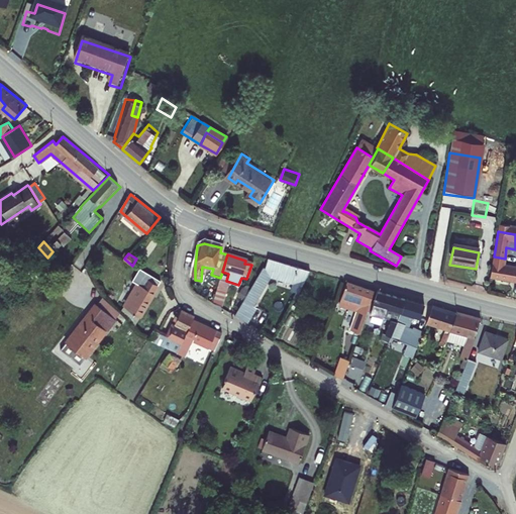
[(243,302),(253,308),(271,278),(294,284),(292,289),(299,291),(309,271),(268,259),(266,270),(262,269),(243,302)]
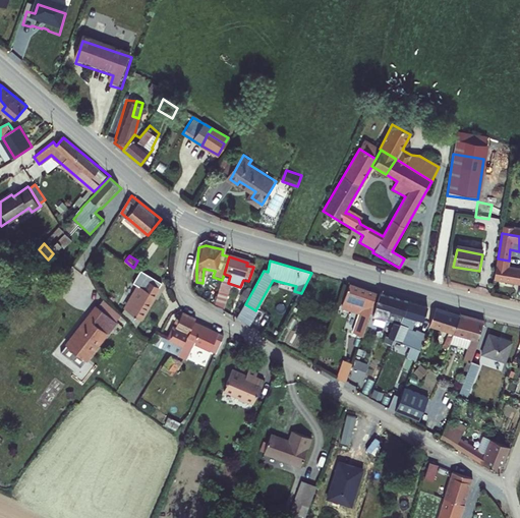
[(519,272),(496,268),(493,283),(519,287),(519,272)]
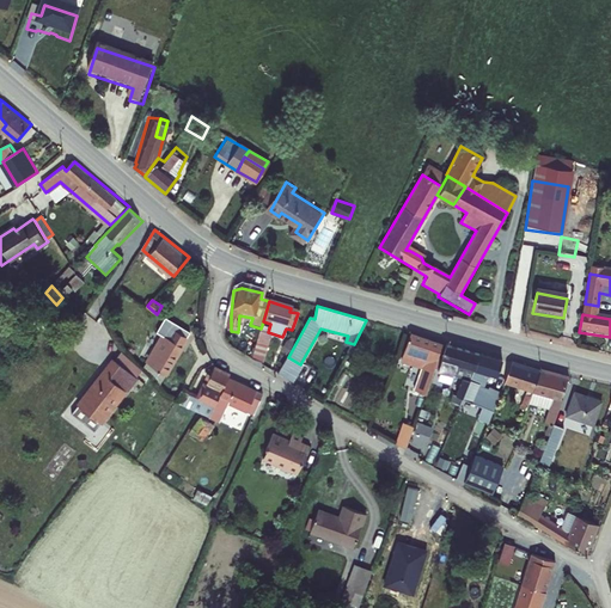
[(164,337),(147,363),(166,375),(189,339),(191,333),(175,323),(173,325),(166,320),(158,333),(164,337)]
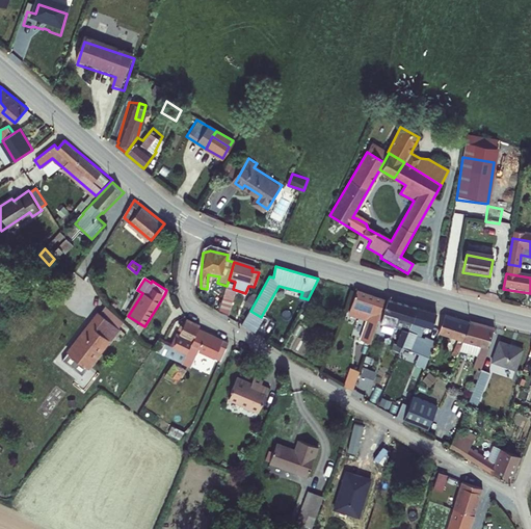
[(226,289),(218,310),(226,312),(232,291),(226,289)]
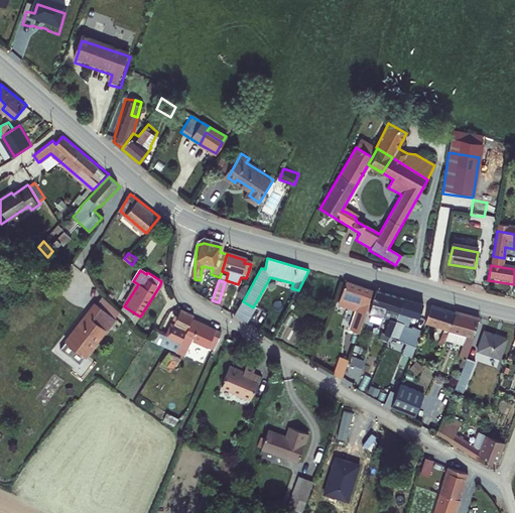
[(358,309),(351,332),(360,334),(374,291),(347,282),(340,302),(358,309)]
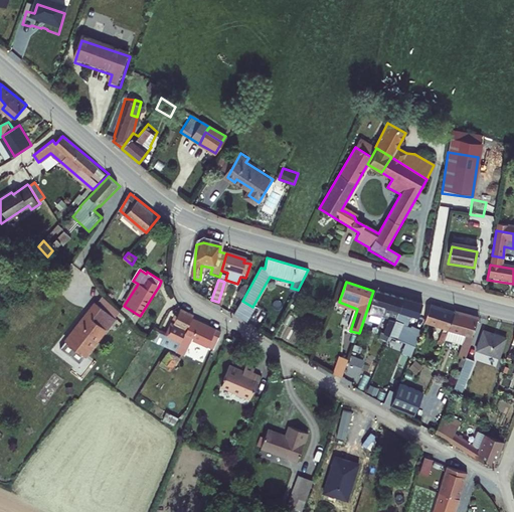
[(376,292),(372,309),(384,313),(386,308),(398,312),(402,300),(376,292)]
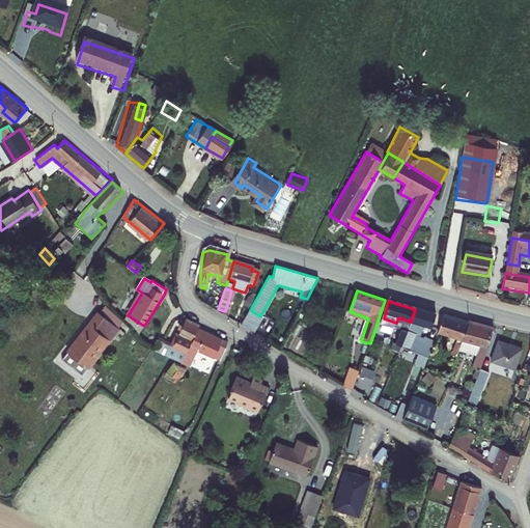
[(436,315),(415,309),(411,322),(410,324),(416,325),(413,334),(421,336),(424,328),(431,330),(436,315)]
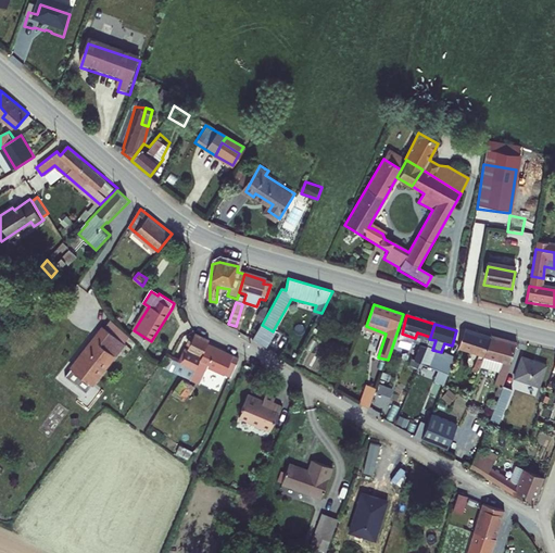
[(262,325),(253,340),(264,347),(273,331),(262,325)]
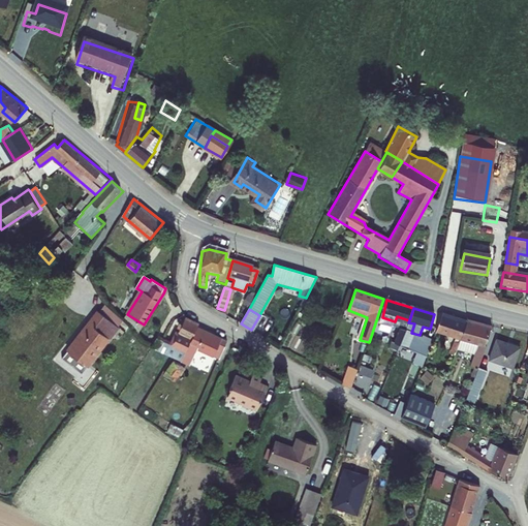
[(99,311),(64,356),(70,361),(72,357),(76,361),(93,340),(96,343),(101,337),(104,339),(117,325),(99,311)]
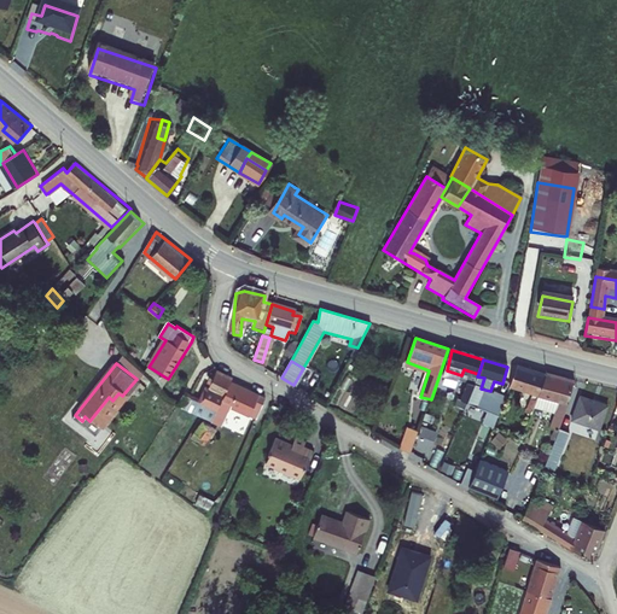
[(517,368),(510,389),(536,397),(545,378),(517,368)]
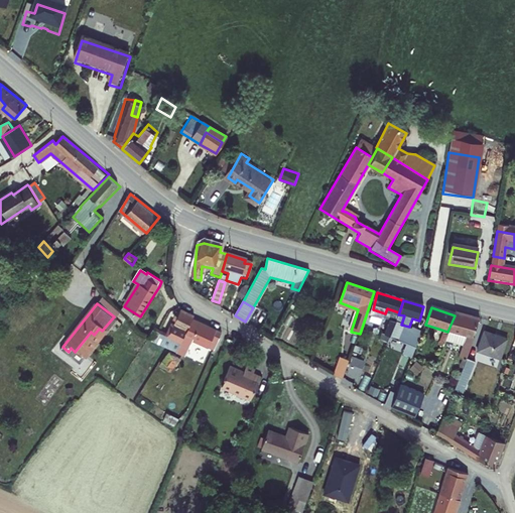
[(386,332),(391,334),(398,314),(399,312),(387,308),(385,313),(392,316),(386,332)]
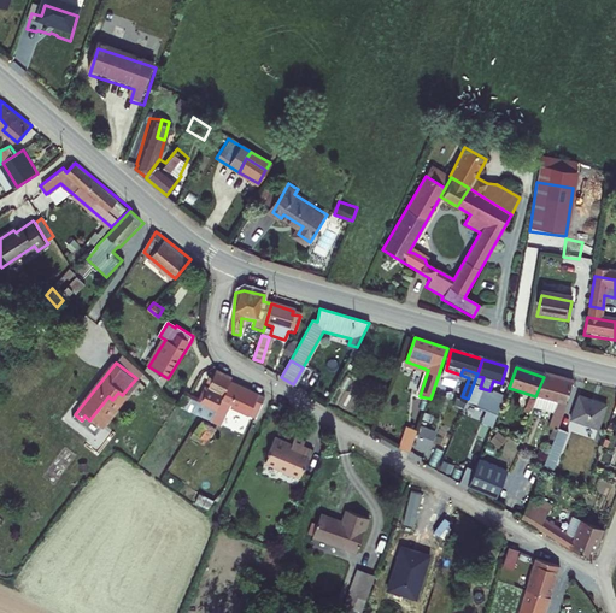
[(180,406),(213,422),(215,419),(230,382),(233,377),(217,371),(210,389),(207,388),(201,402),(185,395),(180,406)]
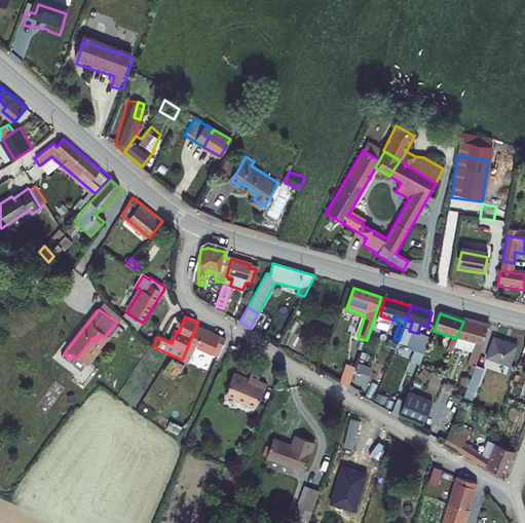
[(463,320),(463,322),(456,338),(455,341),(453,347),(471,353),(466,365),(473,367),(489,326),(463,320)]
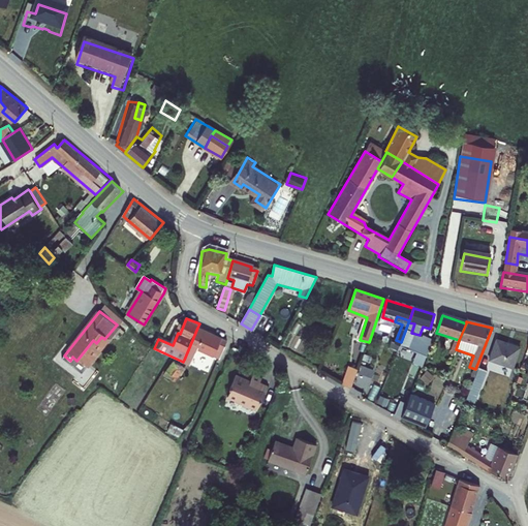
[(417,339),(420,335),(411,333),(414,323),(408,322),(401,342),(398,348),(406,351),(408,348),(417,351),(416,356),(425,358),(430,342),(424,339),(422,341),(417,339)]
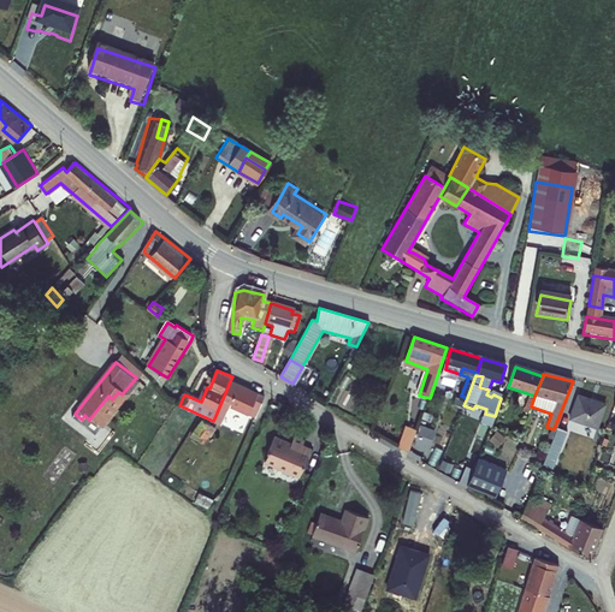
[(81,422),(98,434),(139,380),(136,378),(122,394),(118,392),(112,399),(108,396),(89,420),(84,415),(82,420),(81,422)]
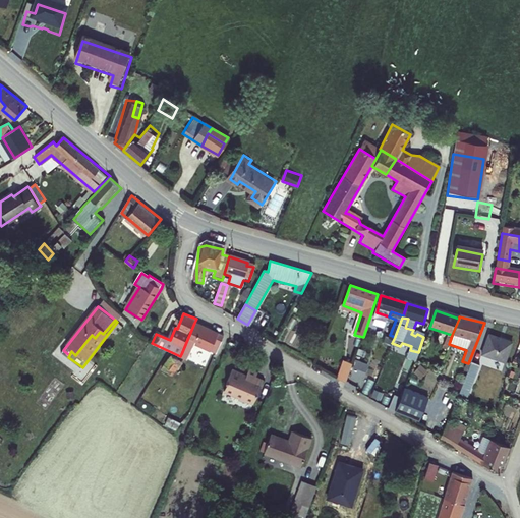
[(224,335),(194,323),(181,354),(185,356),(189,345),(193,346),(195,343),(212,350),(215,343),(220,345),(224,335)]
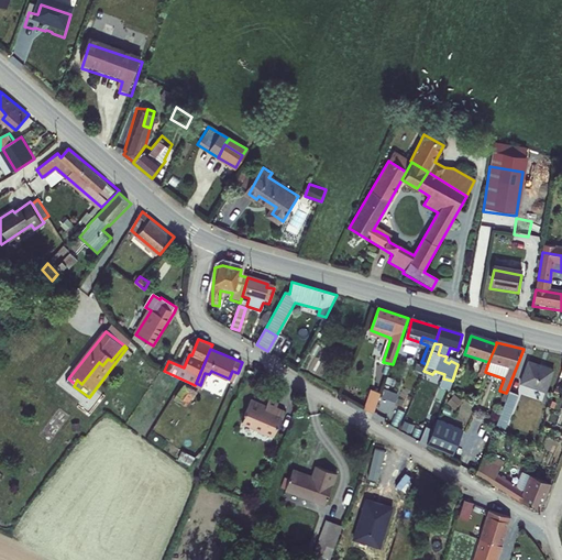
[(528,364),(521,385),(544,394),(552,372),(528,364)]
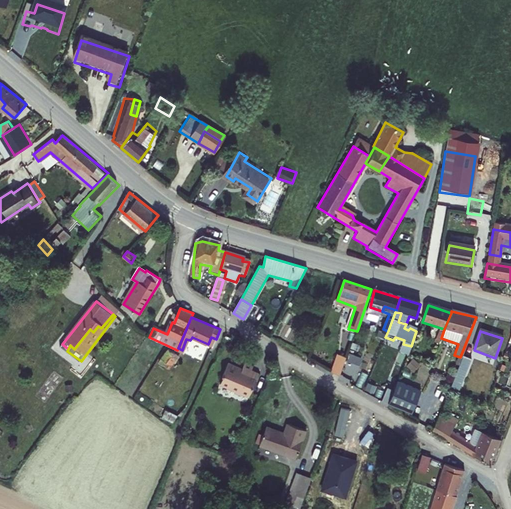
[(154,360),(169,371),(179,358),(170,350),(168,352),(165,350),(163,352),(161,350),(154,360)]
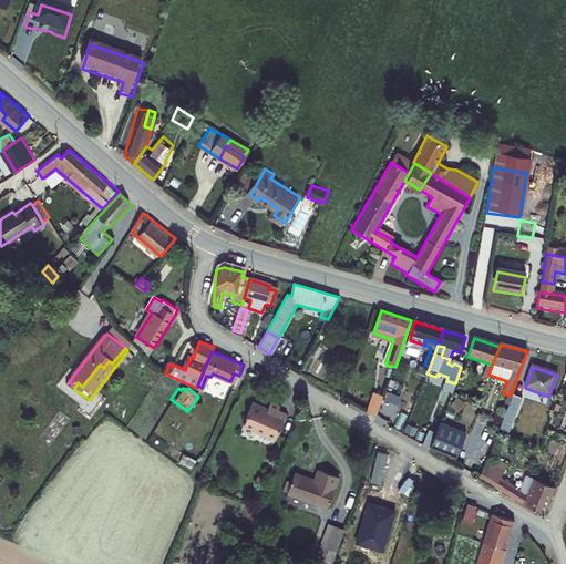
[(371,403),(368,412),(379,417),(384,397),(380,396),(377,404),(371,403)]
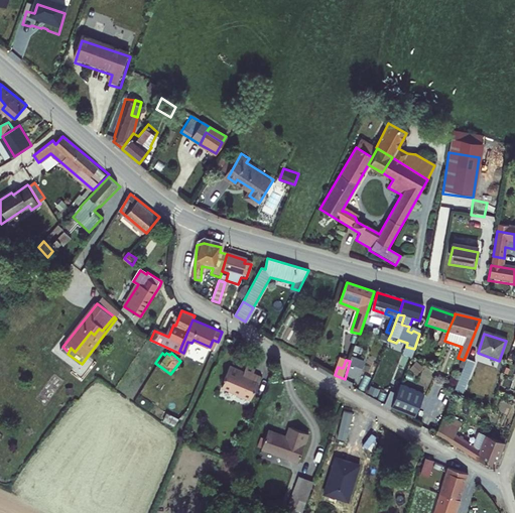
[(464,360),(453,391),(460,394),(474,363),(464,360)]
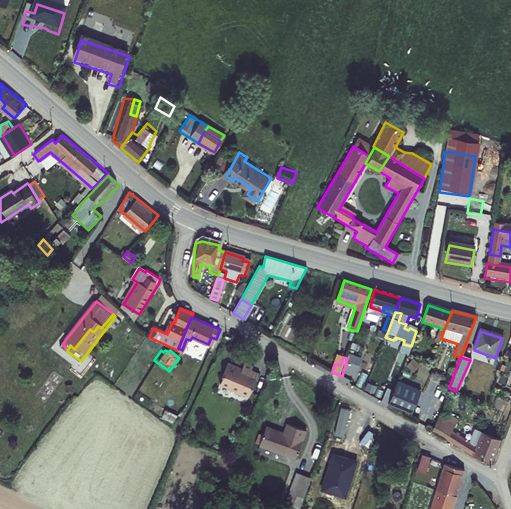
[(245,394),(249,396),(258,372),(252,370),(253,366),(244,362),(241,369),(227,364),(219,385),(233,389),(235,394),(241,396),(245,394)]
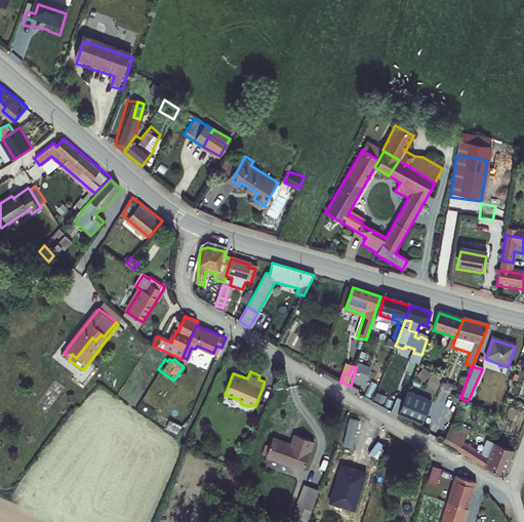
[(407,398),(398,422),(421,431),(432,407),(407,398)]
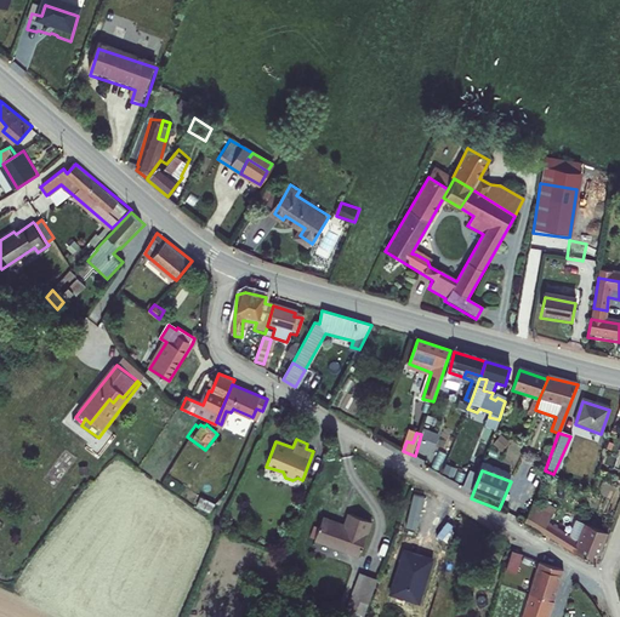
[(533,500),(524,524),(568,549),(596,561),(607,533),(574,521),(567,537),(547,526),(553,510),(533,500)]
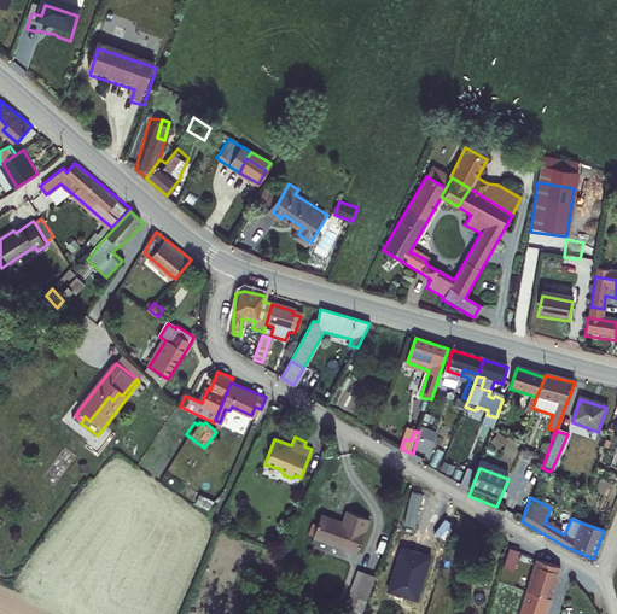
[(202,507),(215,514),(217,506),(204,500),(202,507)]
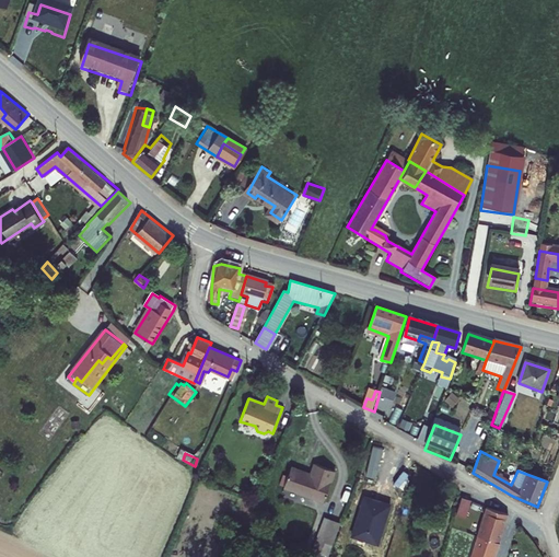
[(286,496),(326,510),(337,478),(315,470),(311,480),(293,474),(286,496)]
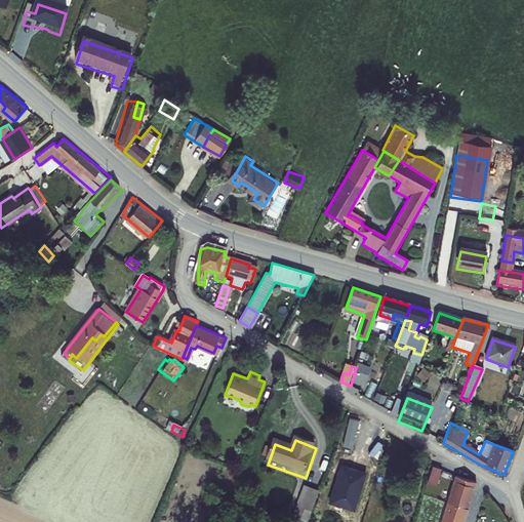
[(432,470),(428,486),(449,491),(454,476),(432,470)]
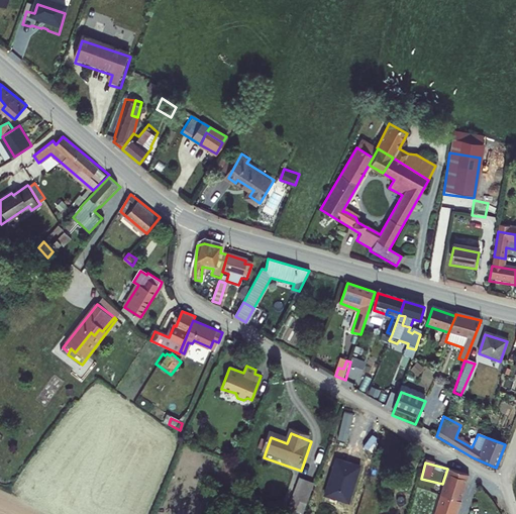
[(453,473),(447,469),(442,484),(439,496),(460,502),(468,480),(459,478),(460,474),(453,472),(453,473)]
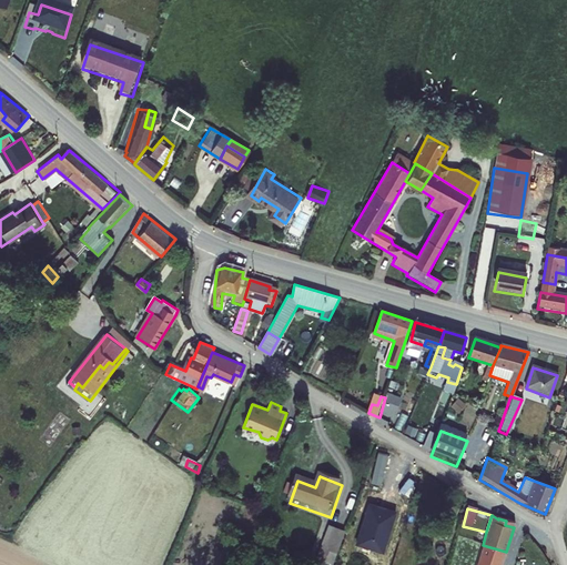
[(330,564),(341,535),(333,533),(322,564),(330,564)]
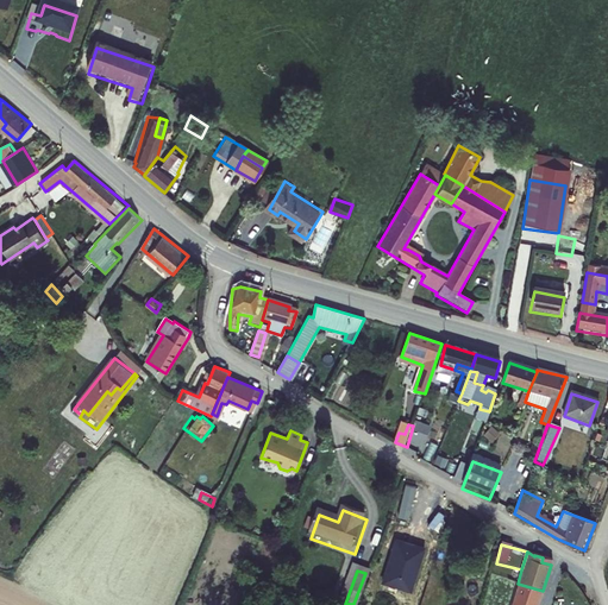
[(538,604),(543,591),(518,584),(512,604),(538,604)]
